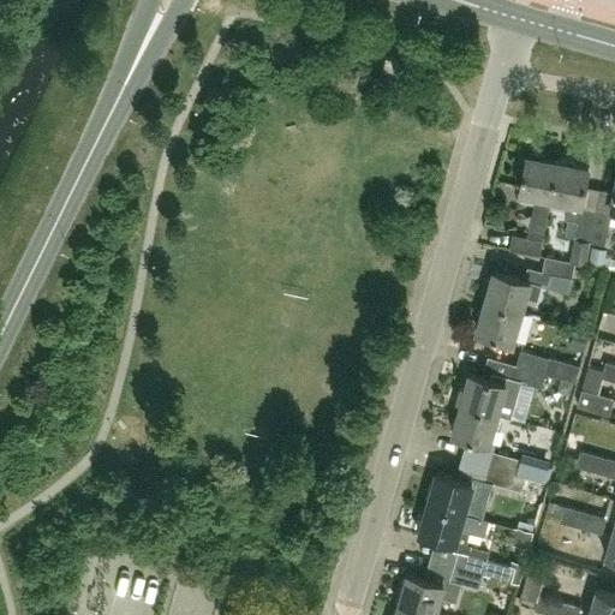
[(412,75),(415,63),(386,57),(383,69),(412,75)]
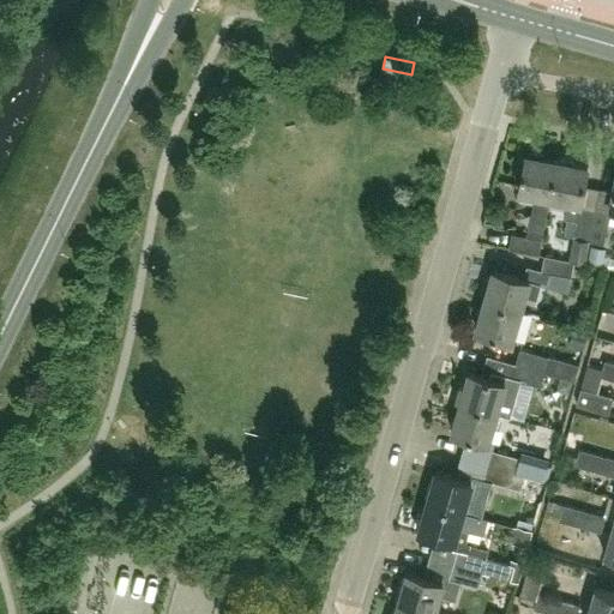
[(509,248),(534,253),(537,254),(549,197),(557,161),(541,157),(541,154),(530,152),(530,155),(527,154),(519,191),(536,194),(528,236),(511,233),(509,248)]
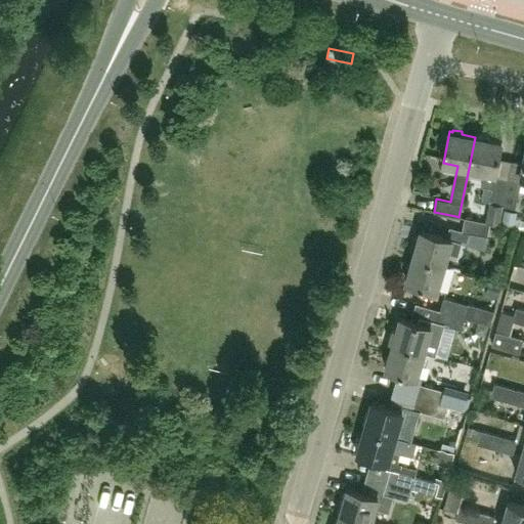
[(469,168),(485,172),(482,186),(491,188),(488,203),(489,203),(486,222),(495,224),(495,223),(499,224),(501,213),(500,213),(507,180),(494,177),(501,142),(487,139),(488,137),(479,135),(478,137),(475,137),(469,168)]
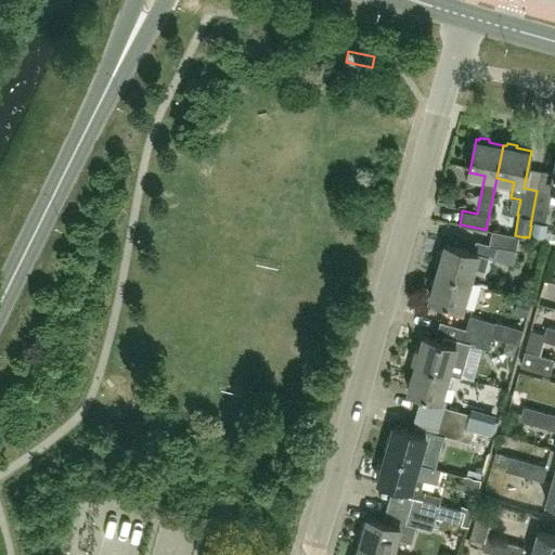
[(530,226),(531,226),(542,228),(543,219),(545,220),(550,194),(537,191),(530,226)]
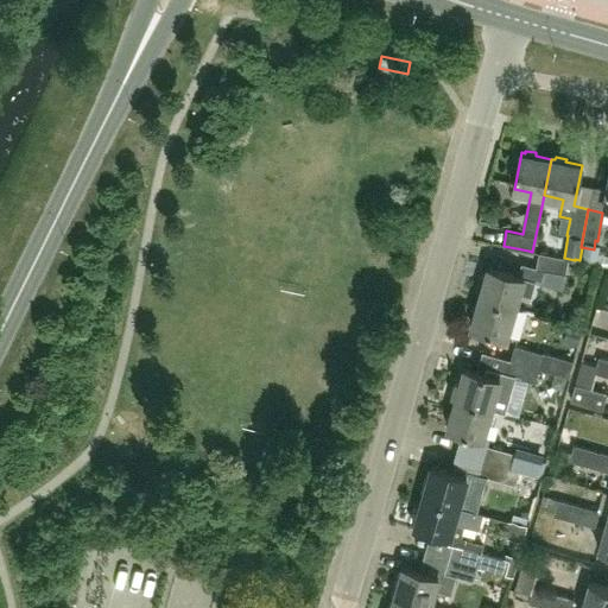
[(565,273),(565,272),(572,273),(575,260),(564,258),(538,252),(536,267),(520,263),(518,274),(488,266),(485,280),(481,279),(477,292),(480,293),(479,297),(493,301),(515,308),(519,293),(532,295),(539,267),(565,273)]
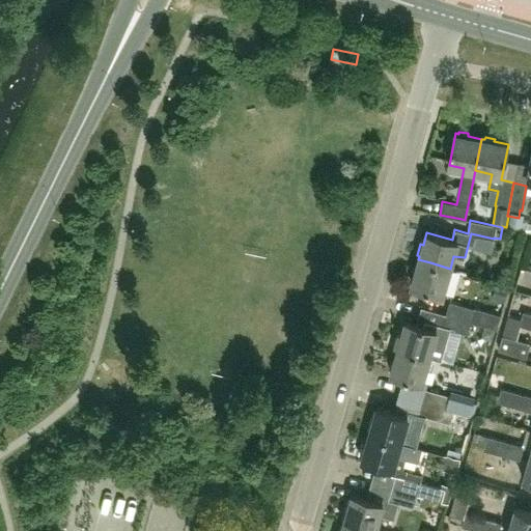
[(450,269),(430,262),(418,259),(415,271),(412,271),(409,281),(412,282),(411,285),(443,295),(450,269)]
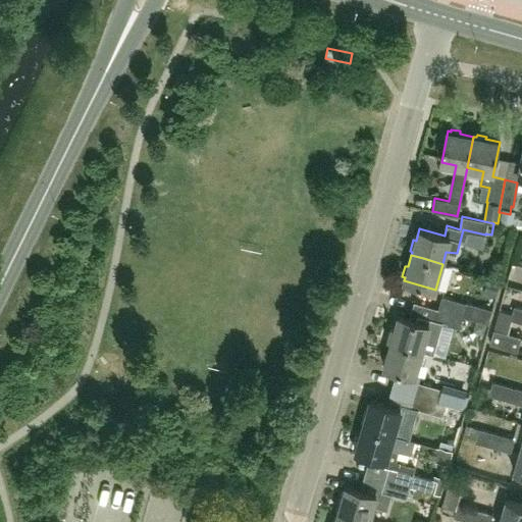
[(466,302),(465,303),(441,297),(438,309),(463,316),(488,322),(492,309),(466,302)]
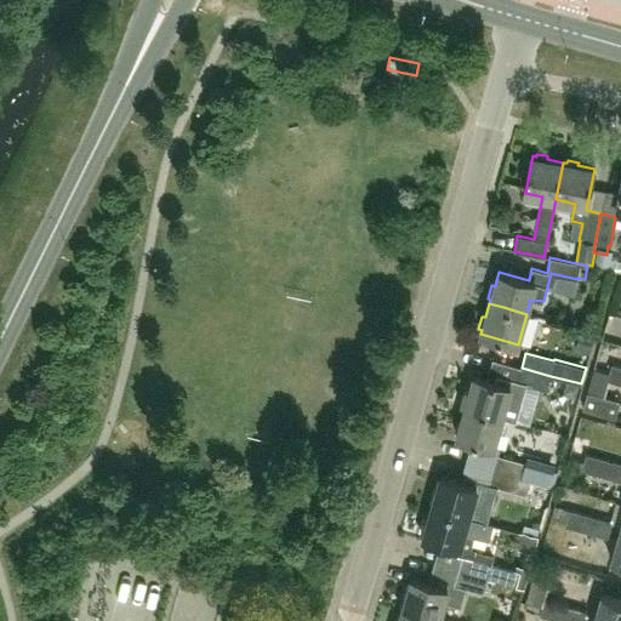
[(608,380),(620,383),(620,366),(611,364),(610,372),(594,368),(591,380),(597,381),(600,382),(602,379),(608,380)]
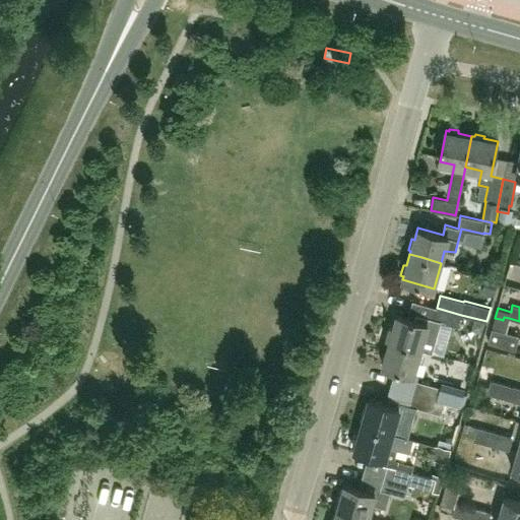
[(461,315),(437,308),(433,321),(458,327),(461,315)]
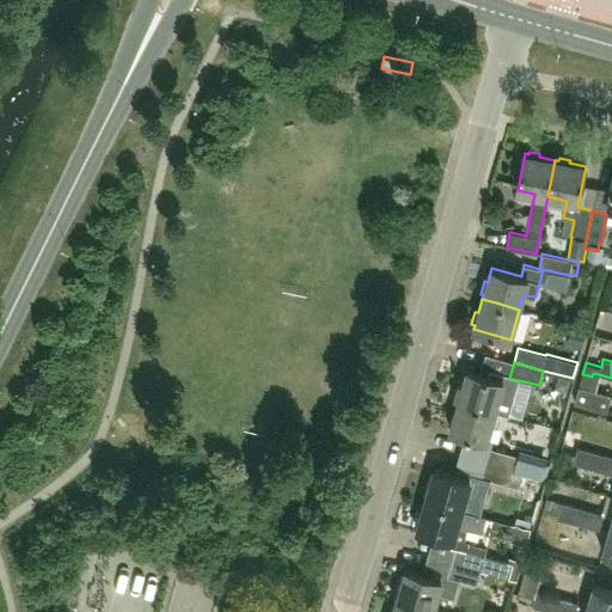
[(494,411),(495,410),(509,415),(518,385),(502,381),(467,371),(464,384),(459,383),(456,397),(459,398),(459,401),(494,411)]
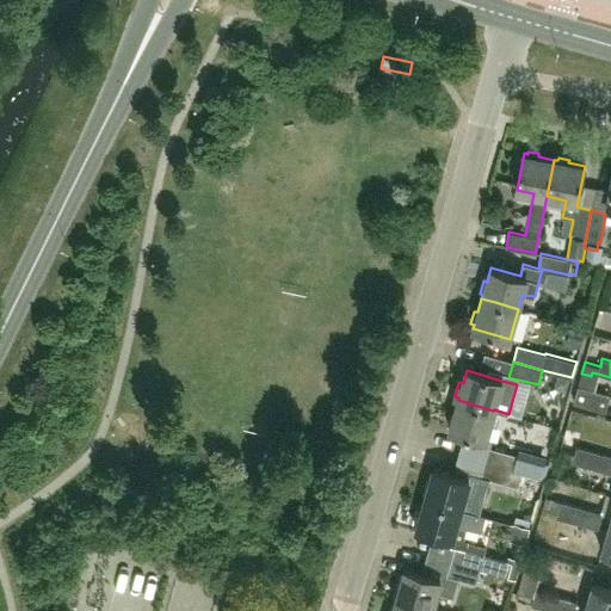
[(584,387),(579,386),(573,402),(606,412),(610,394),(584,387)]
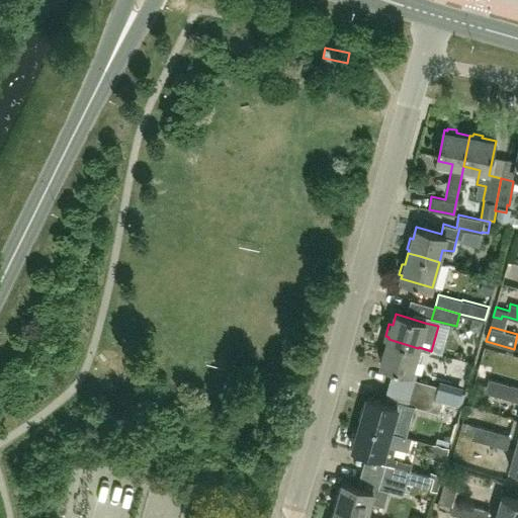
[(418,348),(389,339),(385,351),(382,350),(379,360),(382,361),(381,364),(412,372),(418,348)]
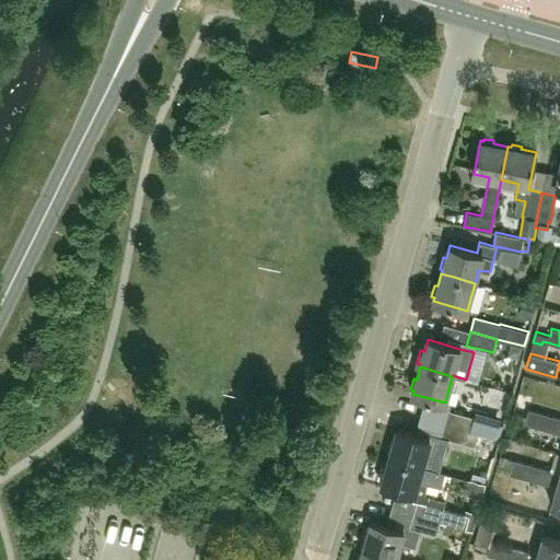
[(543,429),(547,415),(547,413),(529,409),(525,423),(543,429)]
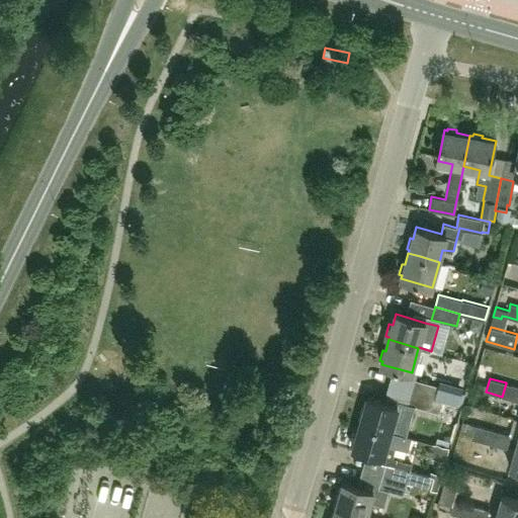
[(438,385),(438,386),(414,379),(410,392),(445,402),(445,400),(448,387),(438,385)]
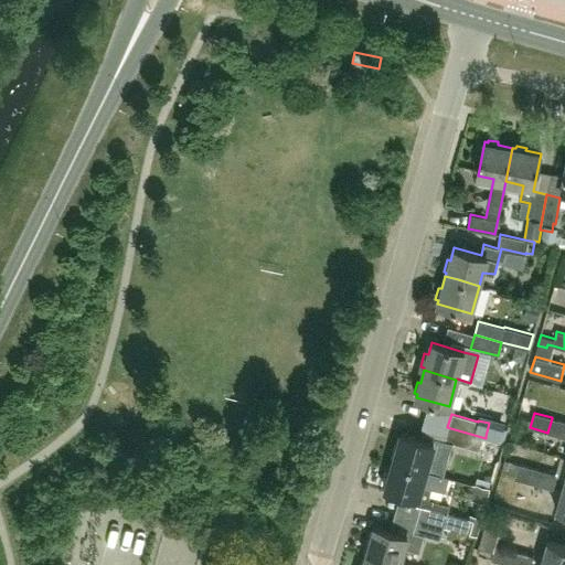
[(552,418),(547,433),(564,437),(564,420),(552,417),(552,418)]
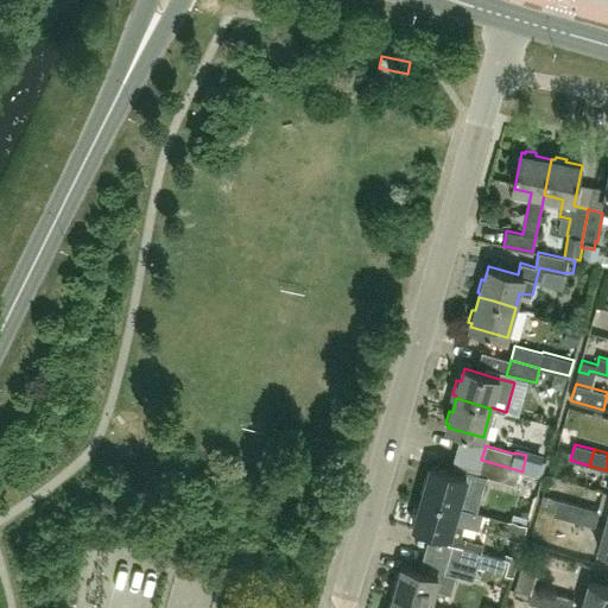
[(423,496),(458,507),(458,506),(463,491),(481,495),(487,476),(515,485),(515,483),(537,491),(542,475),(523,469),(523,472),(481,460),(477,474),(468,470),(466,476),(431,467),(428,481),(424,480),(420,492),(424,493),(423,496)]
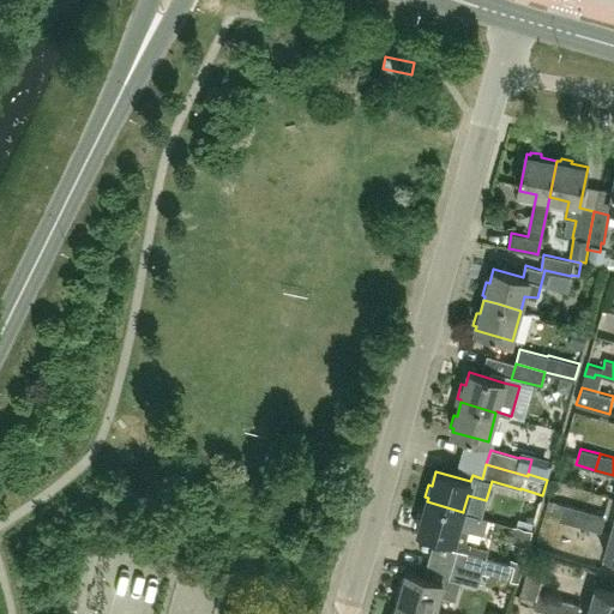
[(455,541),(458,531),(469,535),(470,528),(483,531),(487,517),(463,511),(463,512),(427,501),(423,516),(420,515),(416,528),(420,528),(419,533),(455,541)]
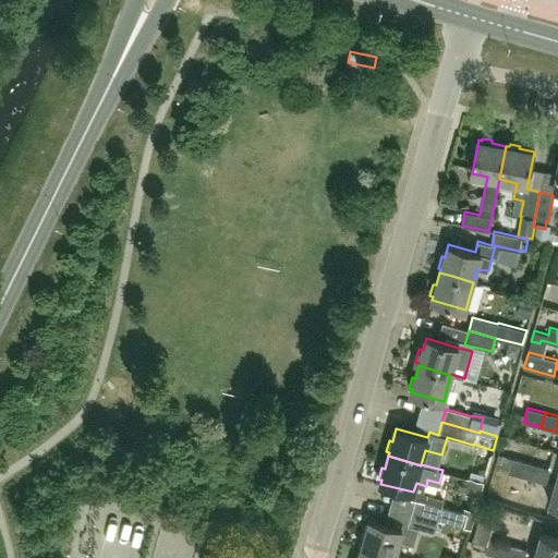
[(526,477),(531,463),(512,458),(509,472),(513,473),(526,477)]
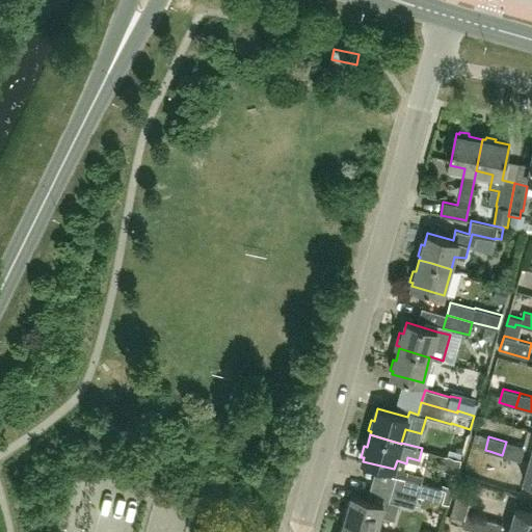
[(506,442),(502,455),(522,460),(525,447),(506,442)]
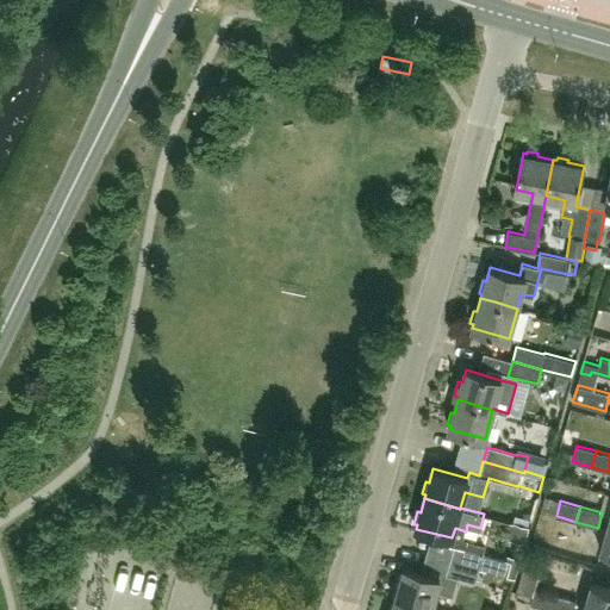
[(609,523),(608,523),(599,552),(609,554),(609,523)]
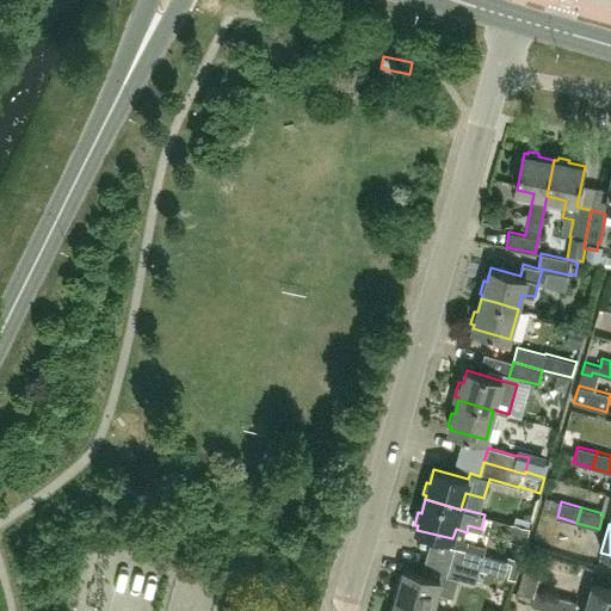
[(480,569),(480,568),(510,576),(516,579),(520,565),(513,562),(485,554),(487,547),(467,541),(464,548),(456,545),(451,561),(480,569)]
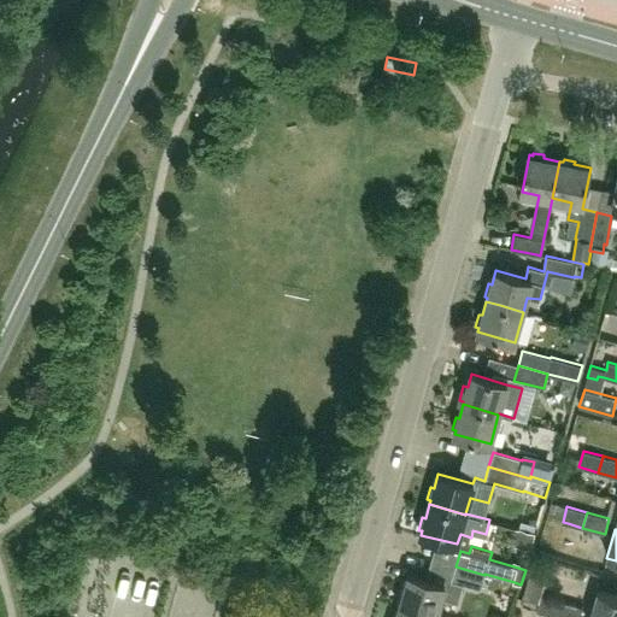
[(409,575),(404,591),(401,589),(398,600),(401,601),(400,605),(436,615),(441,598),(457,603),(462,583),(481,589),(485,575),(456,566),(451,581),(445,586),(409,575)]
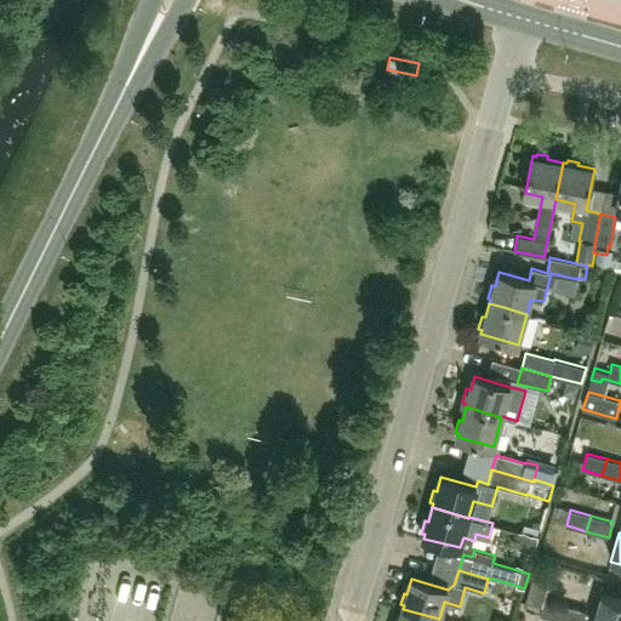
[(541,616),(560,620),(565,605),(565,604),(545,599),(553,575),(535,570),(527,600),(543,607),(541,616)]
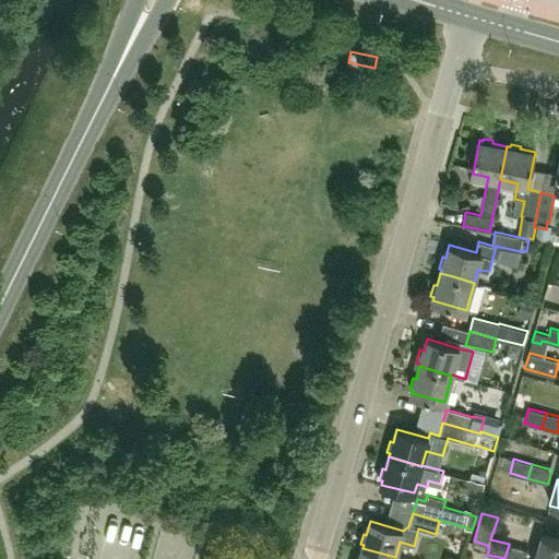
[(534,558),(558,558),(558,538),(542,534),(534,558)]
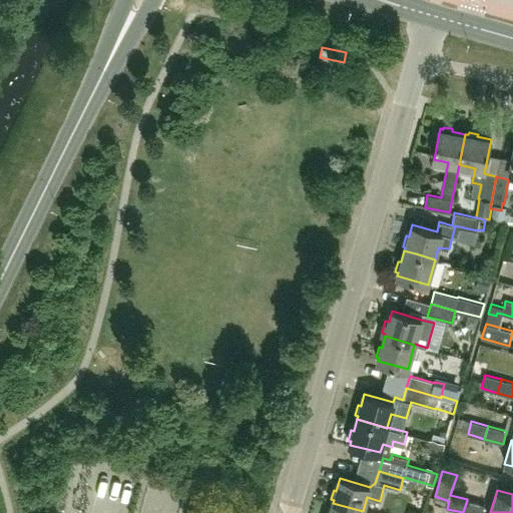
[(463,512),(483,512),(485,505),(467,499),(467,500),(463,512)]
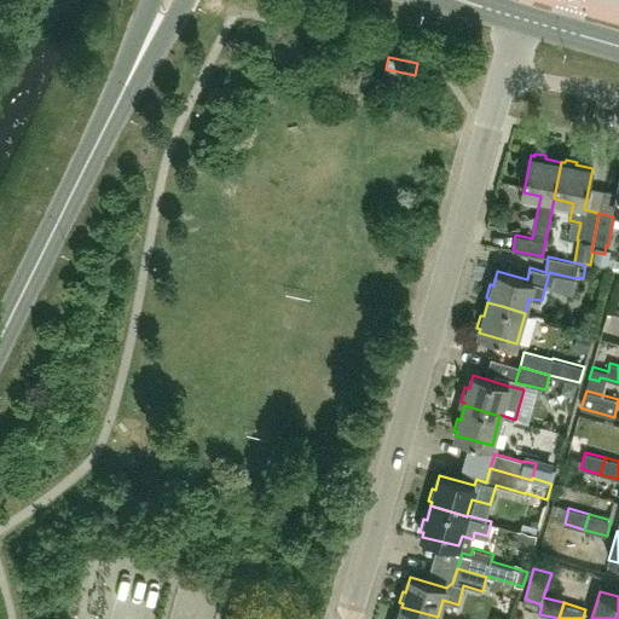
[(401,607),(397,618),(444,618),(438,617),(401,607)]
